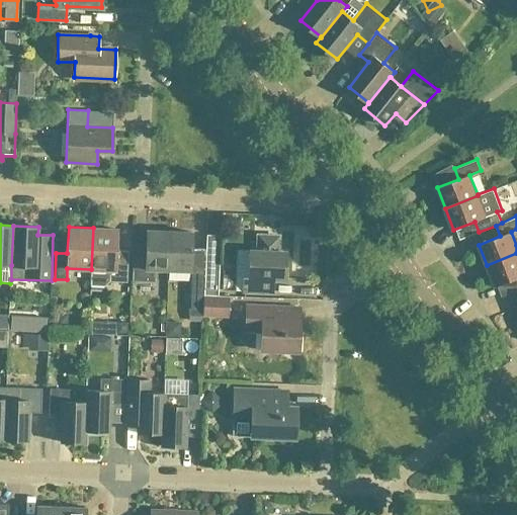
[(91,269),(90,284),(104,284),(108,280),(114,281),(127,281),(128,256),(116,255),(117,229),(93,228),(91,269)]
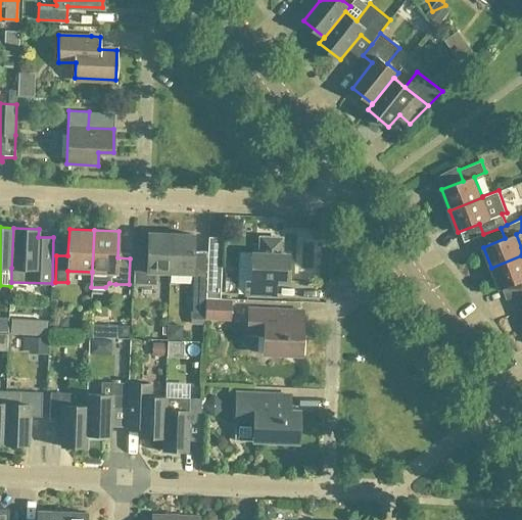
[(156,272),(170,273),(172,233),(148,232),(147,261),(135,261),(134,284),(156,284),(156,272)]
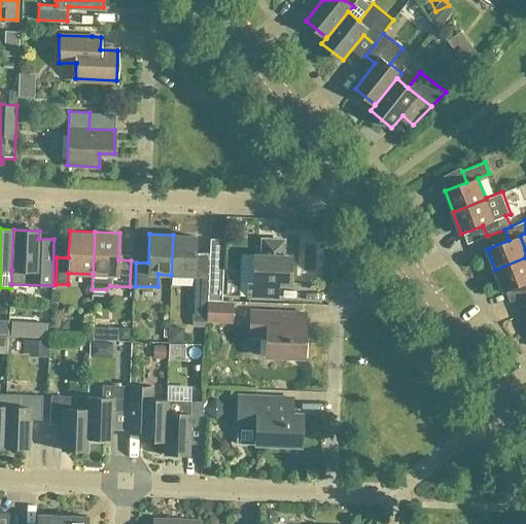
[(195,276),(196,236),(173,235),(171,275),(195,276)]
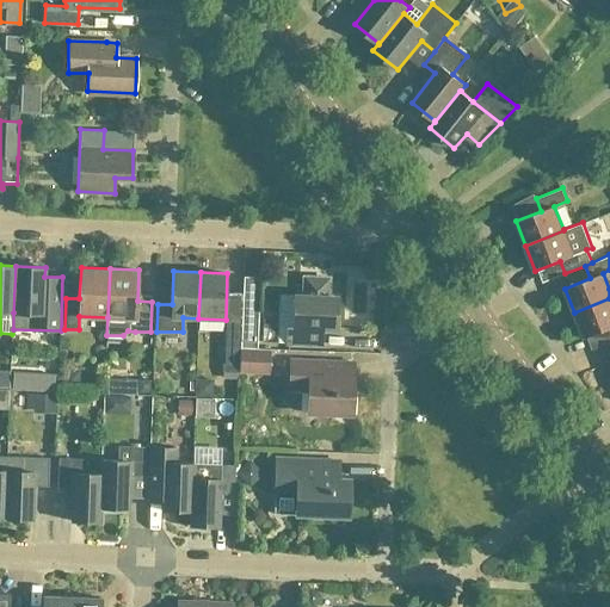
[(322,328),(337,329),(338,297),(328,297),(328,283),(324,278),(309,277),(305,282),(303,296),(295,296),(294,327),(288,327),(287,342),(321,344),(322,328)]
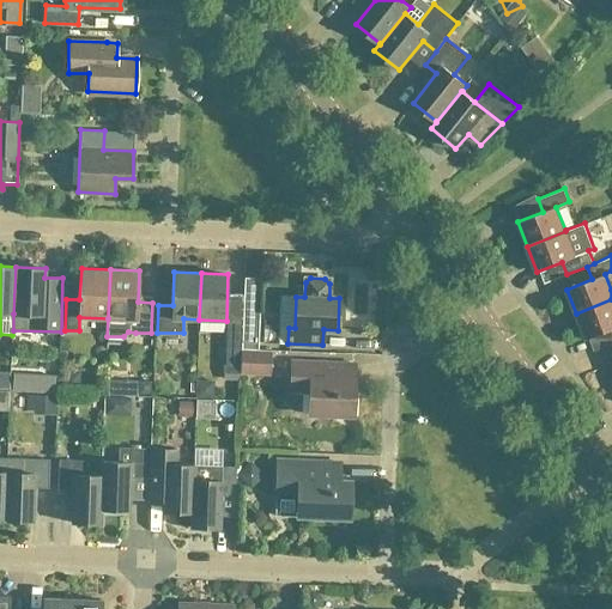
[(611,299),(576,314),(586,339),(589,338),(611,329),(611,299)]
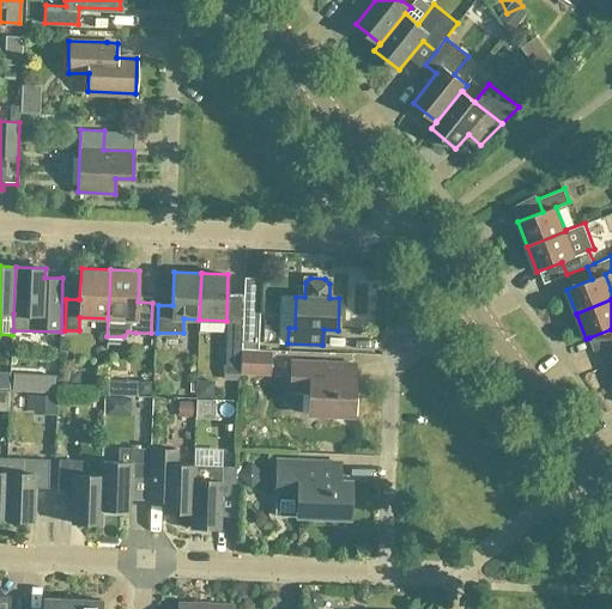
[(243,326),(242,348),(259,349),(260,318),(243,318),(243,326)]
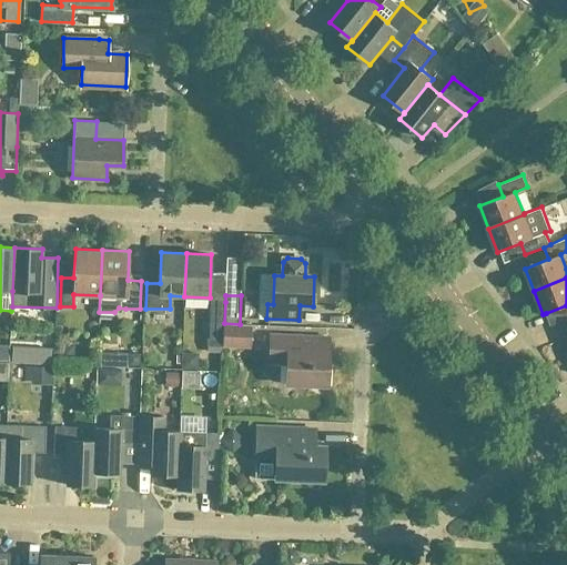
[(223,346),(223,343),(223,323),(224,302),(209,302),(208,346),(223,346)]
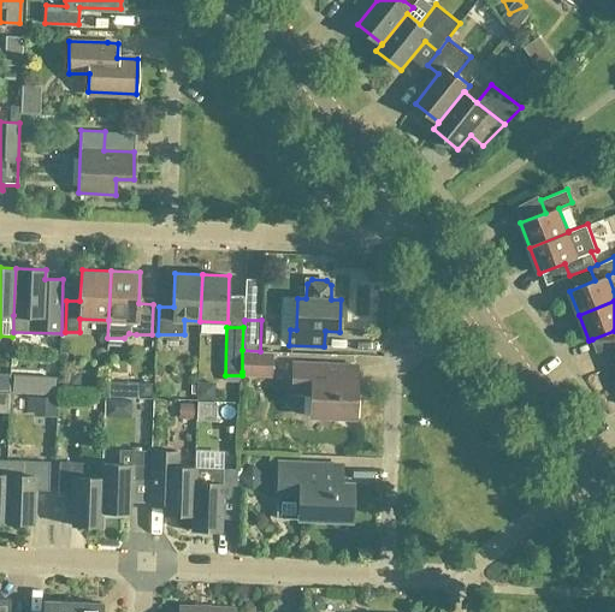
[(242,350),(242,372),(272,373),(272,351),(260,351),(243,350),(242,350)]
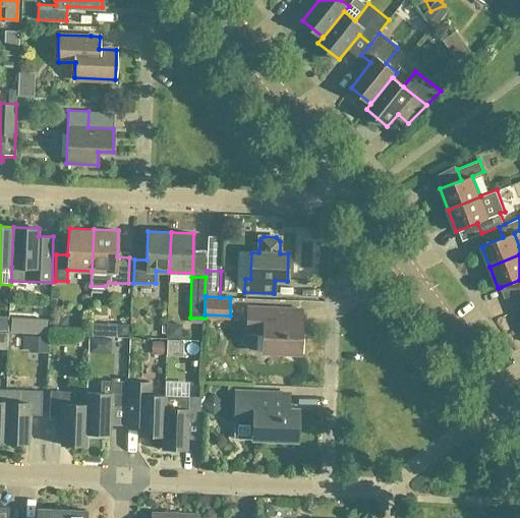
[(263,332),(262,352),(300,353),(300,351),(303,351),(303,338),(301,338),(302,308),(247,306),(246,332),(263,332)]
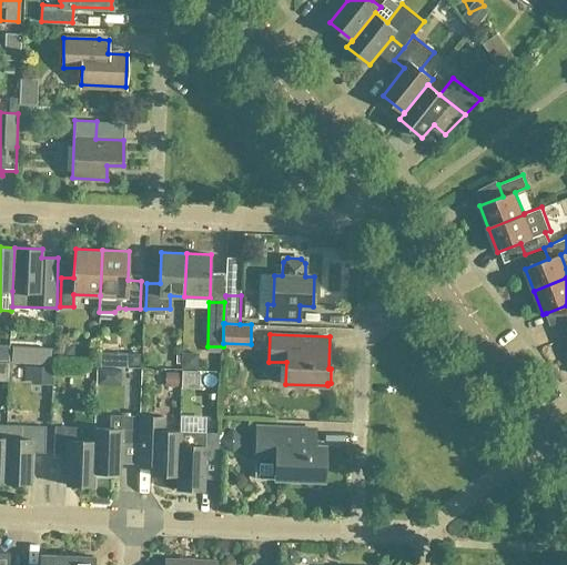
[(93,472),(94,472),(120,473),(121,442),(134,443),(135,416),(111,415),(110,429),(94,427),(93,441),(94,441),(93,472)]
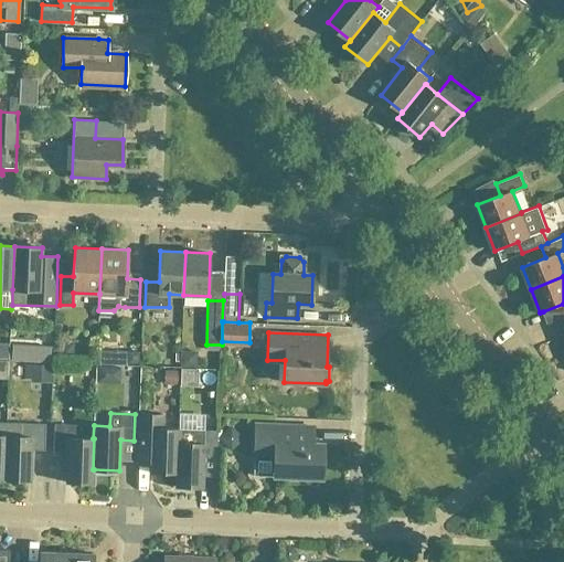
[(150,462),(150,472),(176,473),(177,473),(178,442),(179,442),(179,428),(163,428),(163,415),(142,414),(141,441),(140,462),(150,462)]
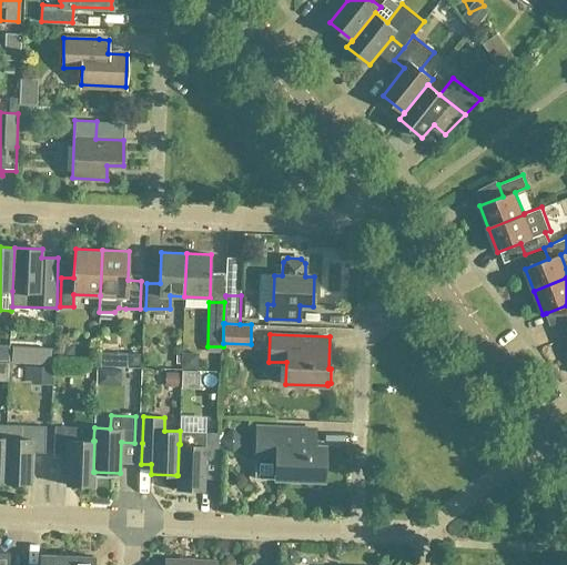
[(47,426),(7,424),(6,437),(4,482),(31,483),(32,452),(46,453),(47,426)]
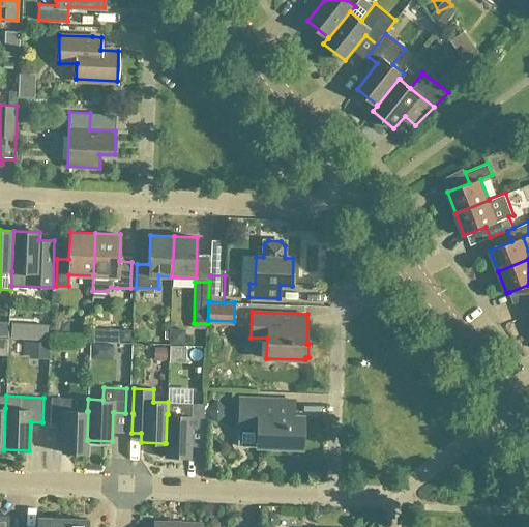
[(62,423),(61,451),(87,452),(88,440),(87,440),(88,411),(87,411),(74,411),(75,399),(51,398),(51,422),(62,423)]
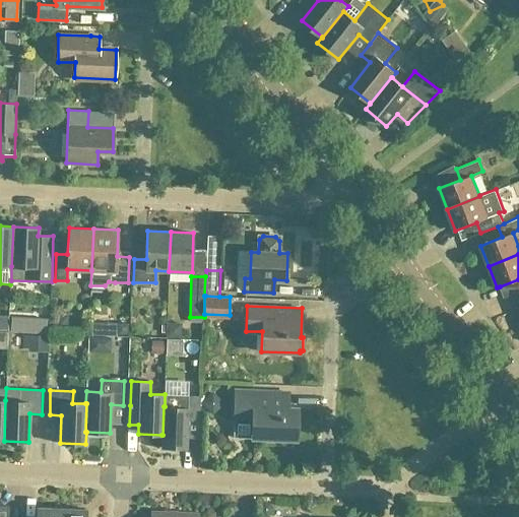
[(252,438),(297,440),(298,408),(287,407),(288,392),(236,390),(235,419),(253,421),(252,438)]
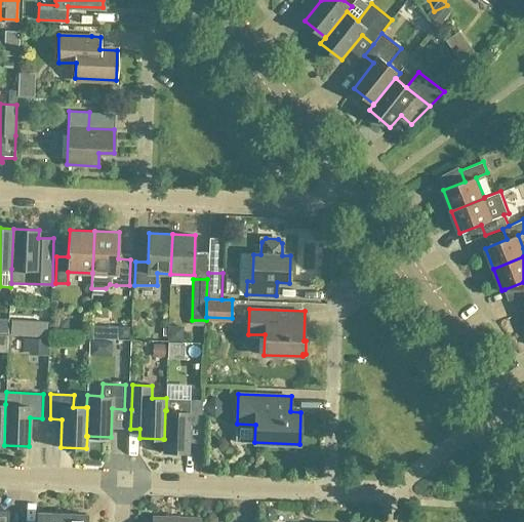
[(164,439),(163,439),(163,451),(188,452),(190,424),(202,425),(203,400),(166,398),(166,410),(165,410),(164,439)]
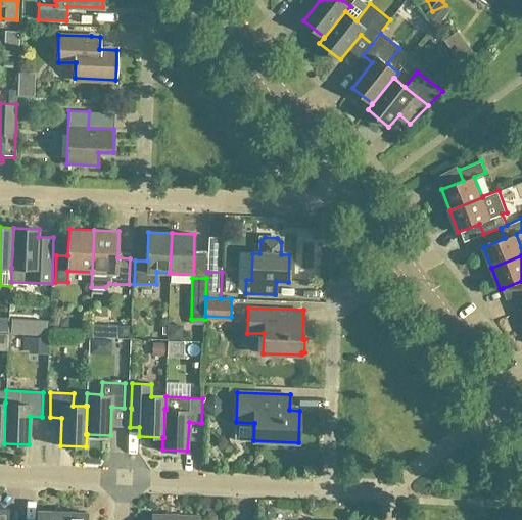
[(61,519),(62,511),(37,511),(36,519),(61,519)]
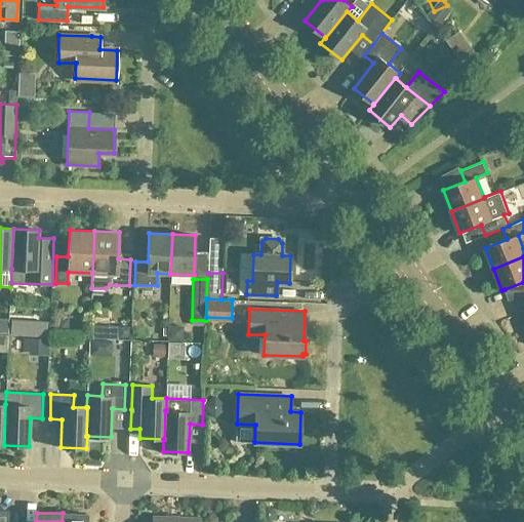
[(63,513),(62,521),(86,521),(87,514),(63,513)]
